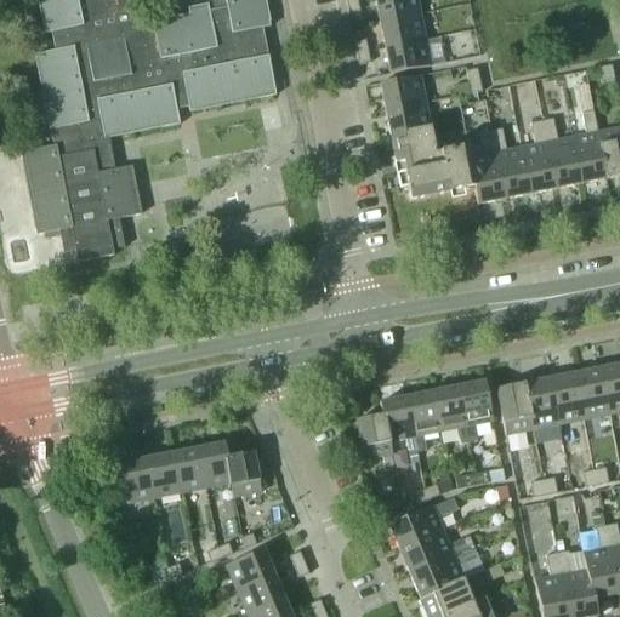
[(39,0),(45,32),(51,29),(55,49),(35,52),(50,127),(51,127),(55,144),(21,150),(37,233),(44,232),(45,236),(61,234),(63,251),(75,249),(78,261),(114,253),(113,247),(124,245),(119,217),(142,212),(132,165),(115,167),(111,146),(112,146),(109,136),(180,121),(176,101),(187,98),(189,109),(276,92),(263,26),(271,24),(266,0),(226,0),(227,5),(210,9),(209,1),(188,6),(189,12),(140,22),(137,6),(89,16),(90,18),(83,21),(78,0),(39,0)]
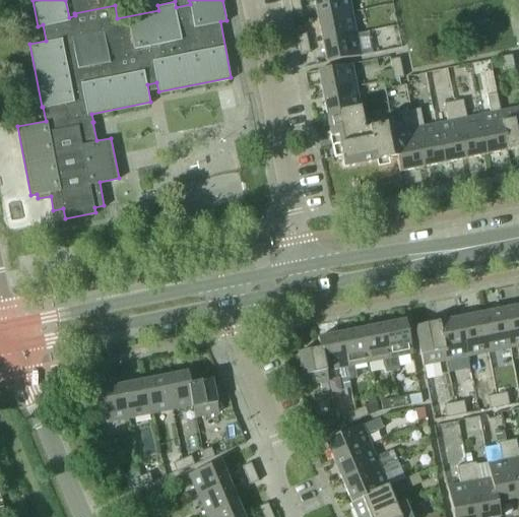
[(65,0),(69,17),(75,15),(74,13),(115,5),(114,0),(65,0)]
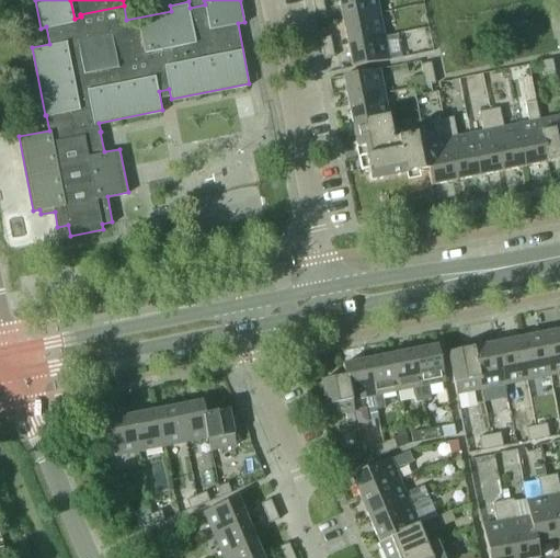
[(313,0),(316,10),(326,8),(323,0),(313,0)]
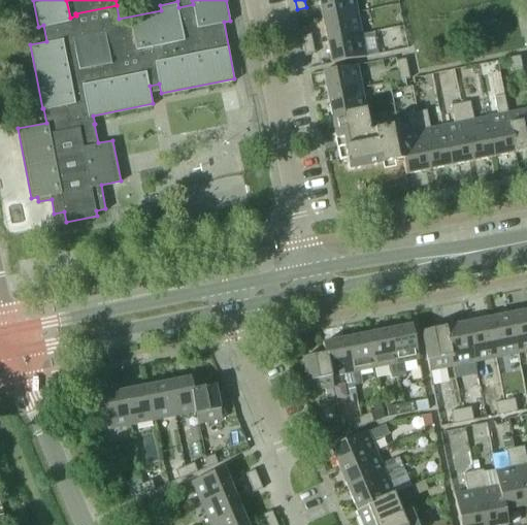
[(357,10),(355,0),(320,0),(323,17),(357,10)]
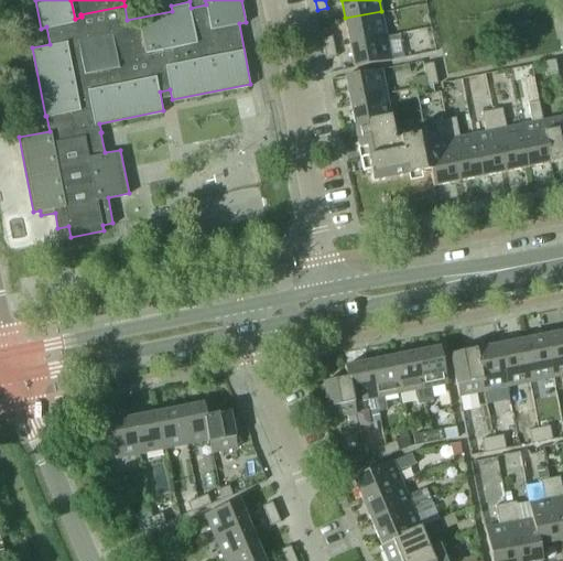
[(387,34),(381,11),(345,18),(349,41),(387,34)]
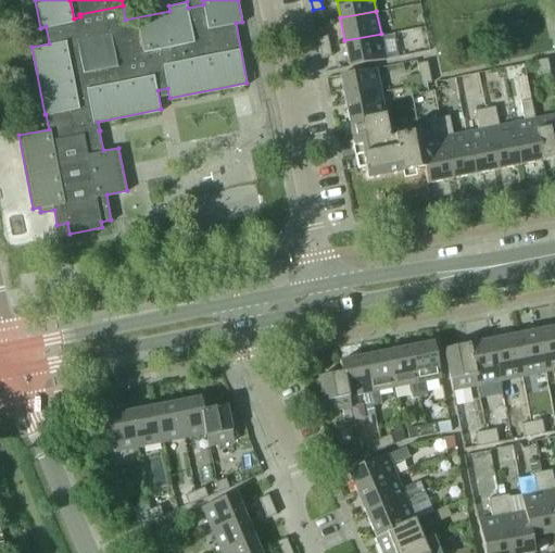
[(317,35),(319,46),(330,44),(328,34),(317,35)]
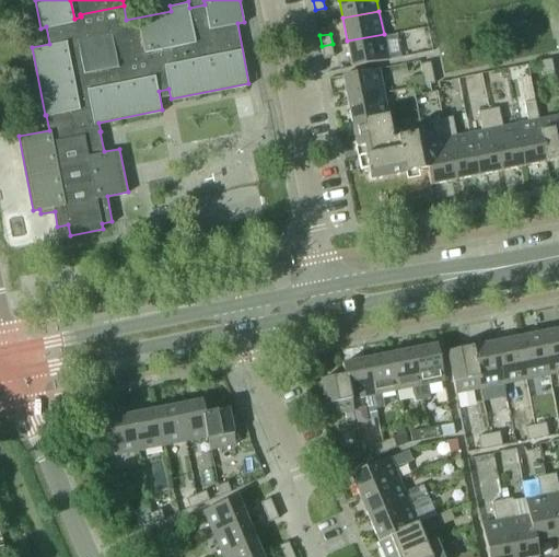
[(388,58),(384,34),(347,41),(352,65),(388,58)]
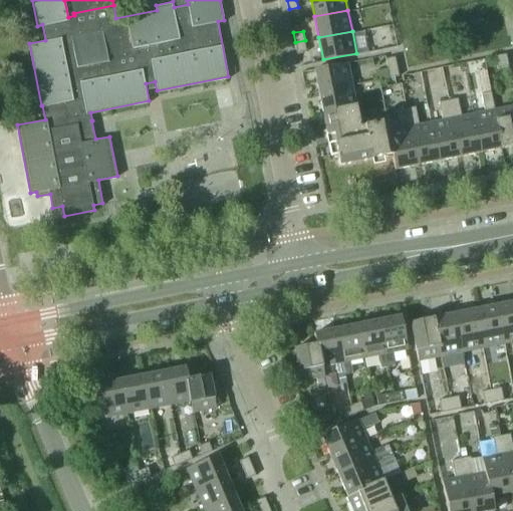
[(295,42),(297,52),(307,50),(305,40),(295,42)]
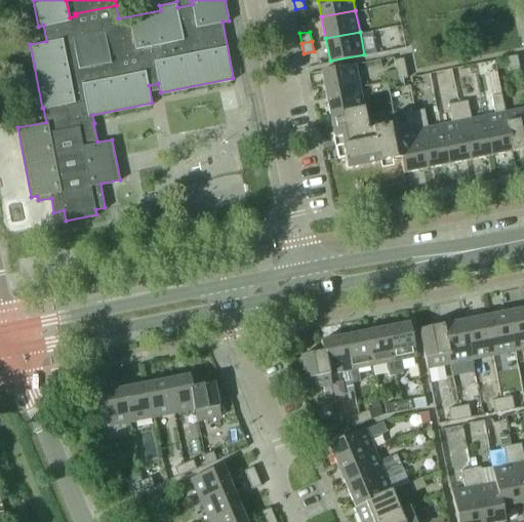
[(509,68),(520,66),(517,53),(506,55),(509,68)]
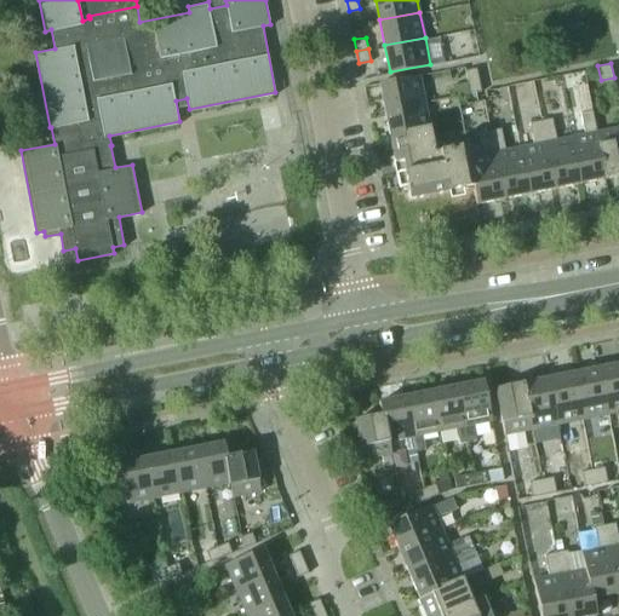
[(470,92),(481,90),(476,65),(465,68),(470,92)]
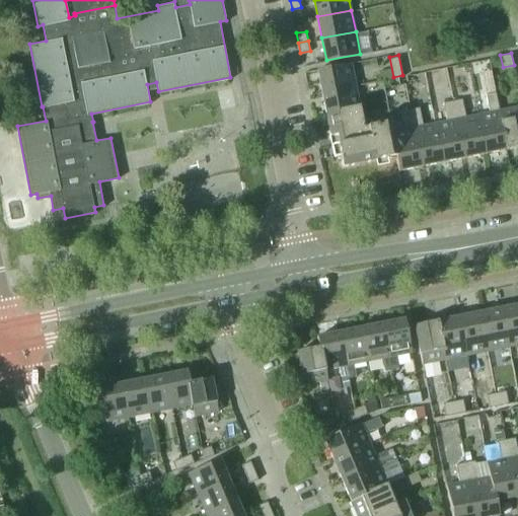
[(321,90),(355,83),(351,62),(317,68),(321,90)]
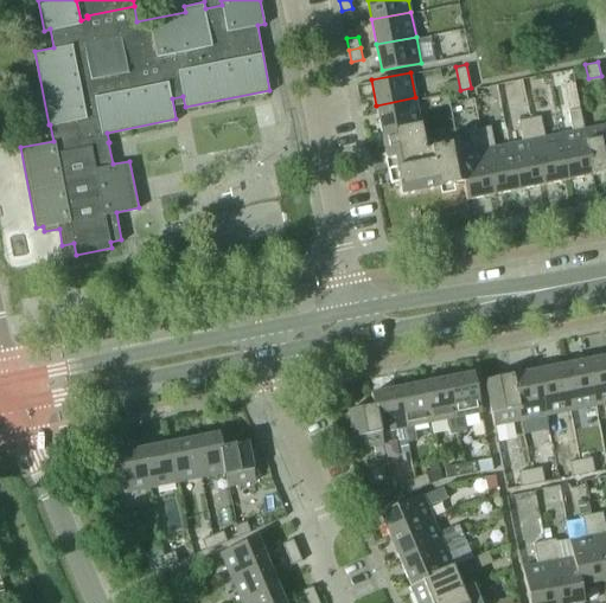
[(382,130),(421,123),(415,97),(376,106),(382,130)]
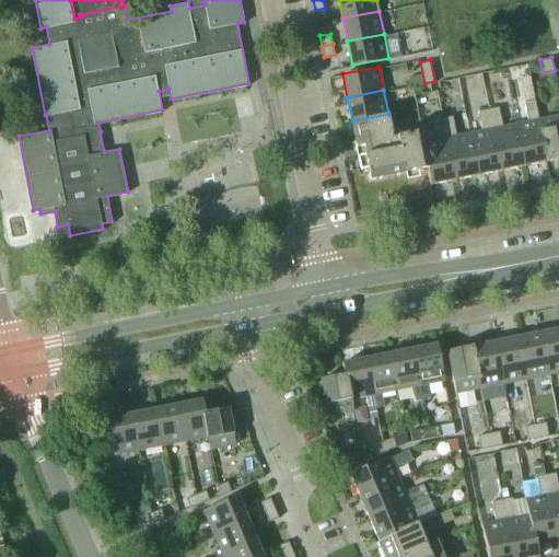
[(528,119),(516,123),(524,164),(548,159),(539,117),(535,97),(524,100),(528,119)]
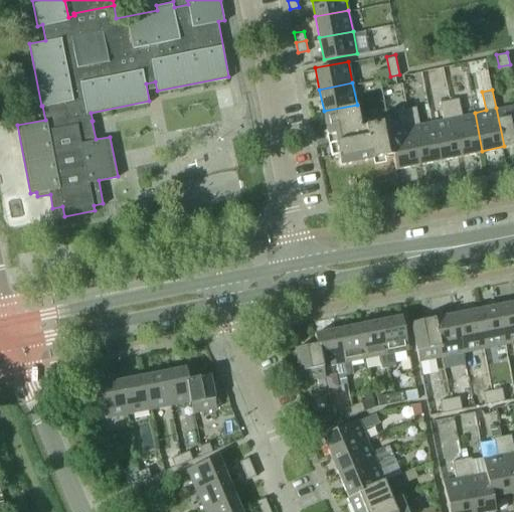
[(459,97),(450,99),(461,155),(482,151),(475,113),(463,115),(459,97)]
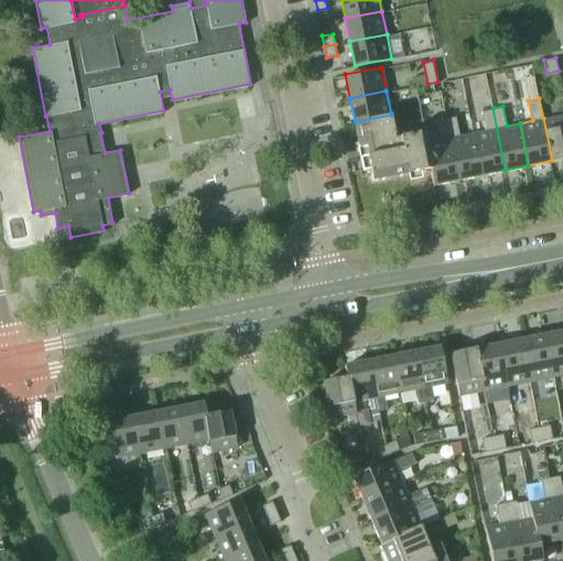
[(480,174),(505,170),(493,108),(482,110),(485,130),(473,132),(480,174)]
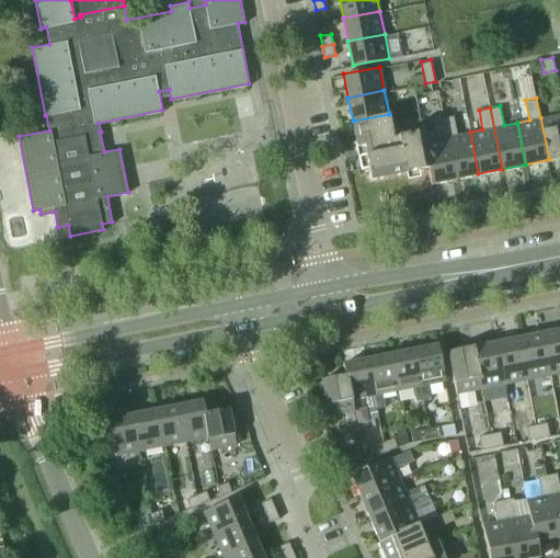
[(549,159),(559,156),(559,113),(540,117),(549,159)]
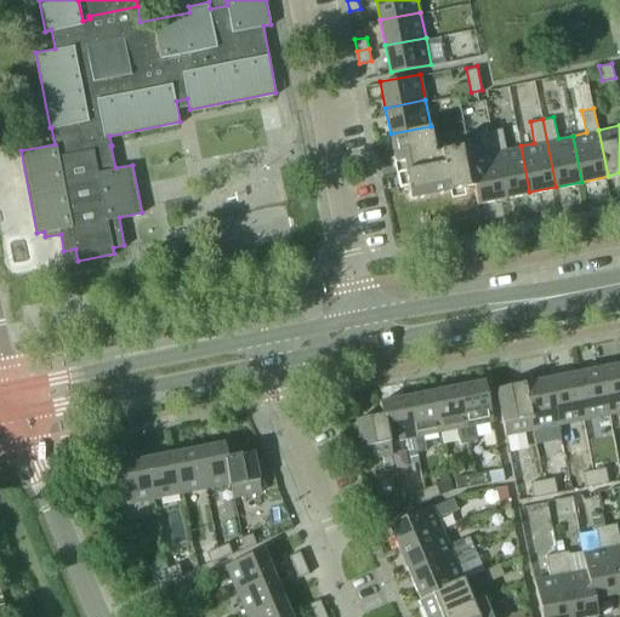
[(467,156),(471,155),(468,144),(436,150),(431,126),(391,133),(398,173),(404,172),(410,198),(473,186),(467,156)]
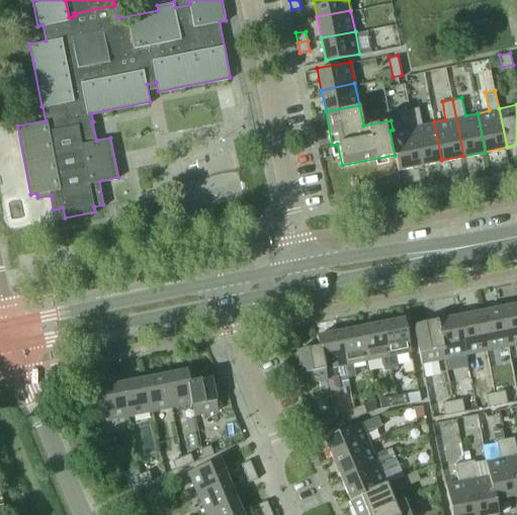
[(419,105),(408,107),(420,165),(441,160),(434,121),(422,124),(419,105)]
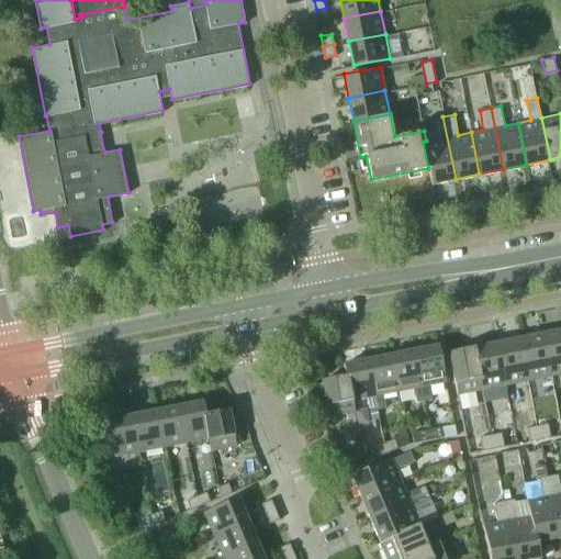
[(456,179),(442,116),(433,119),(437,138),(426,141),(423,142),(428,168),(432,183),(456,179)]
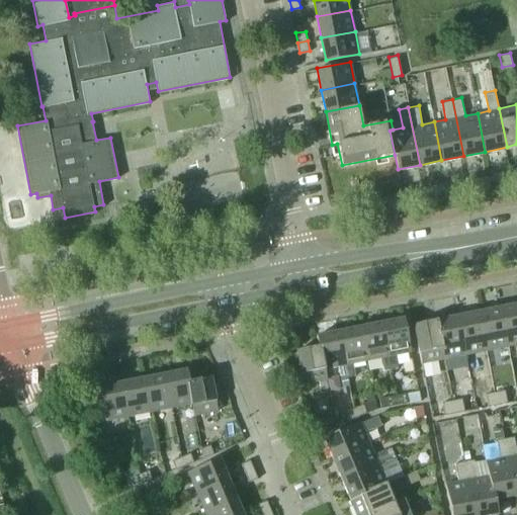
[(221,172),(223,202),(246,200),(244,170),(221,172)]
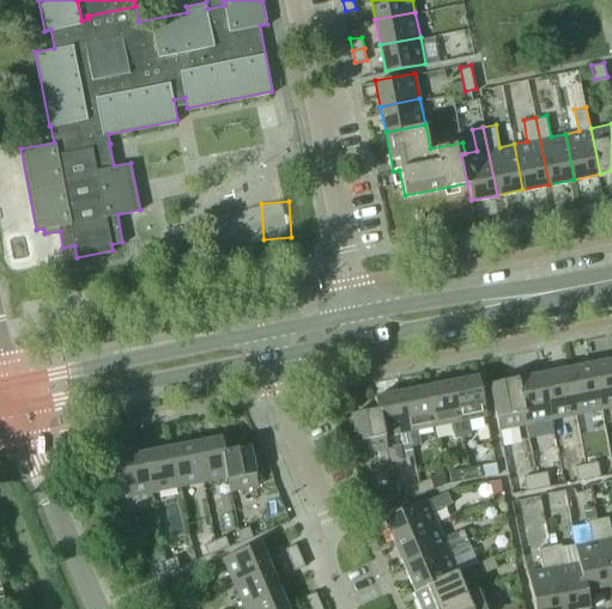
[(611,357),(592,361),(601,408),(611,405),(611,357)]
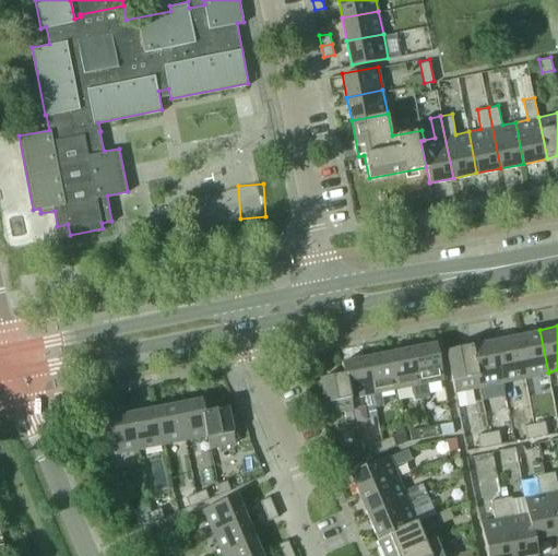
[(539,330),(517,335),(525,377),(548,373),(539,330)]
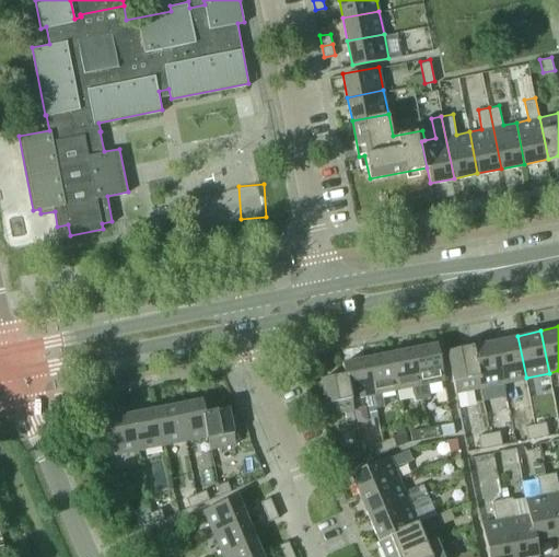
[(526,378),(517,336),(495,340),(502,382),(526,378)]
